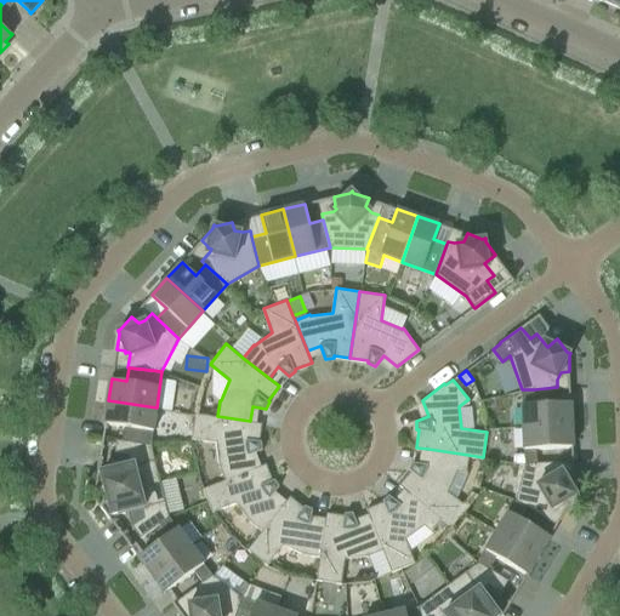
[(534,404),(534,389),(522,389),(523,426),(572,423),(570,401),(534,404)]
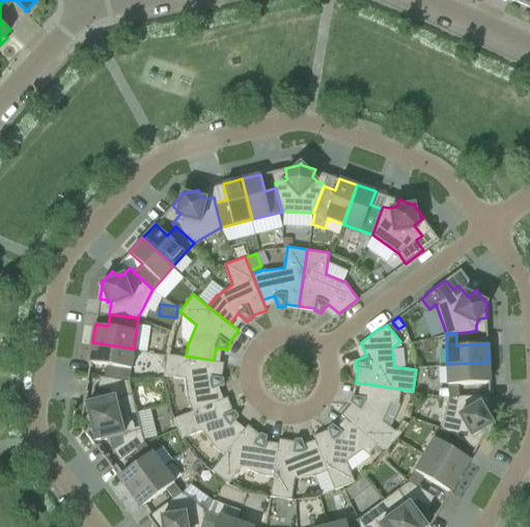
[(121,366),(119,379),(129,380),(131,367),(134,349),(92,342),(90,361),(121,366)]
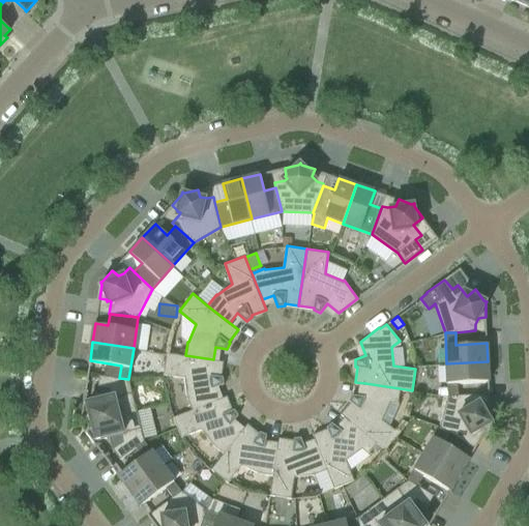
[(186,397),(192,409),(217,399),(213,387),(224,383),(224,376),(222,376),(224,360),(213,359),(185,355),(167,352),(164,374),(185,377),(187,396),(186,397)]
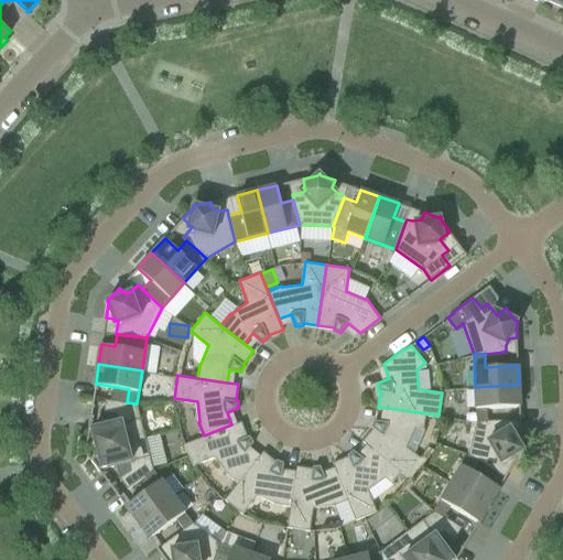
[(475,387),(477,420),(488,420),(487,407),(520,406),(519,385),(475,387)]
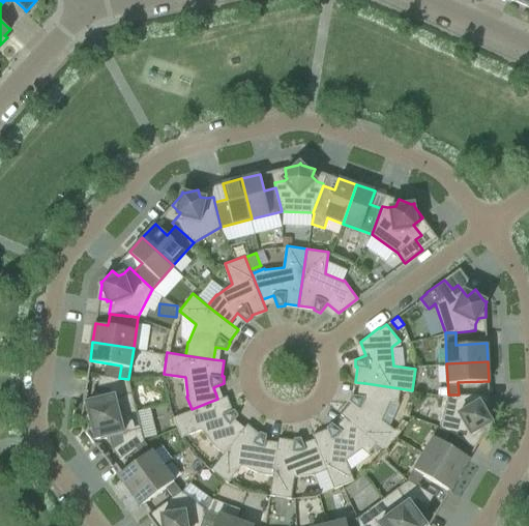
[(137,409),(128,379),(119,378),(99,375),(97,387),(100,399),(93,401),(84,400),(82,415),(89,416),(90,421),(137,409)]
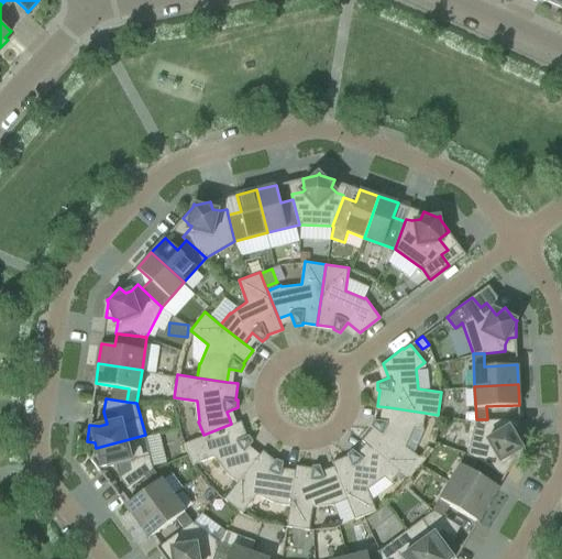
[(422,427),(425,413),(388,407),(386,420),(374,419),(371,426),(372,427),(362,439),(371,447),(399,469),(410,478),(425,460),(406,445),(415,426),(422,427)]
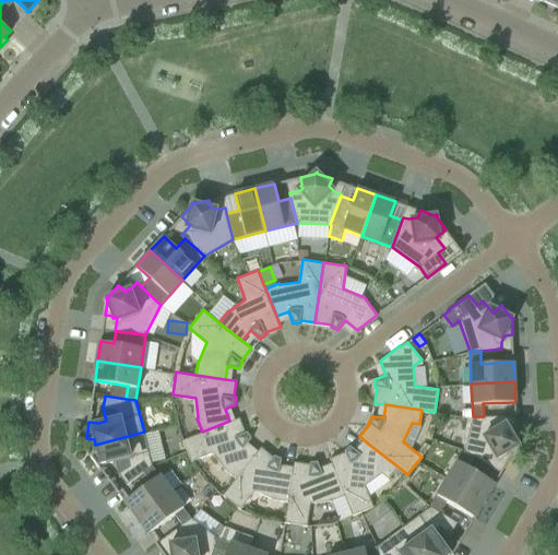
[(465,449),(474,455),(493,465),(496,459),(502,456),(509,460),(517,447),(519,446),(518,444),(517,428),(509,429),(508,427),(506,428),(505,427),(503,415),(484,416),(473,416),(465,449)]
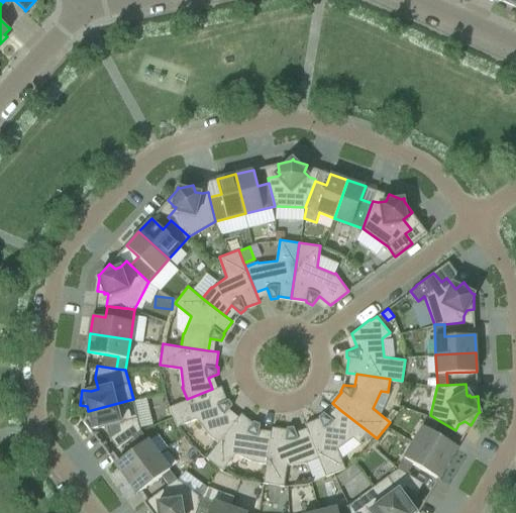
[(207,433),(218,442),(235,420),(225,413),(232,404),(228,399),(227,399),(222,385),(212,389),(187,399),(170,406),(177,425),(197,418),(208,433),(207,433)]
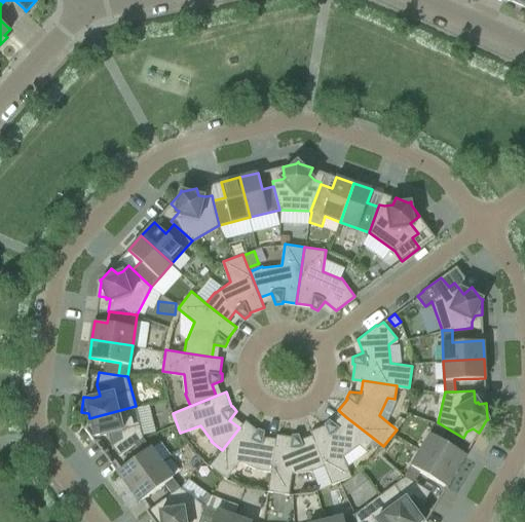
[(119,454),(135,443),(143,437),(136,406),(89,418),(91,422),(85,427),(95,440),(101,435),(109,433),(112,444),(119,454)]
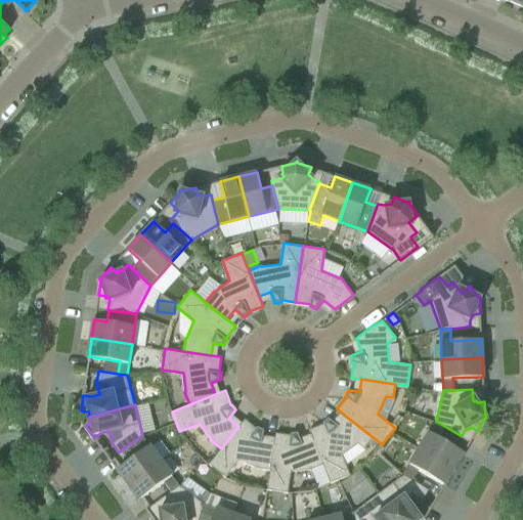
[(363,447),(372,436),(345,416),(338,425),(329,418),(322,422),(323,423),(309,428),(313,438),(323,464),(331,481),(350,474),(342,453),(357,442),(363,447)]
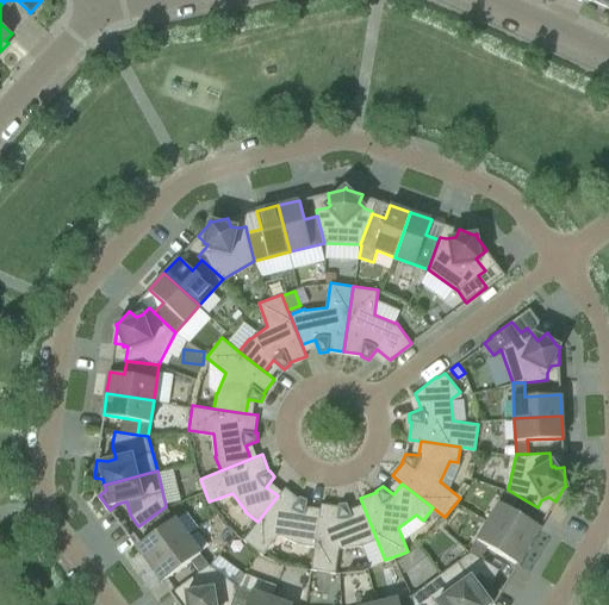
[(299,543),(315,547),(319,515),(305,512),(308,499),(299,496),(299,497),(285,486),(278,496),(258,522),(243,538),(262,554),(279,535),(299,543)]
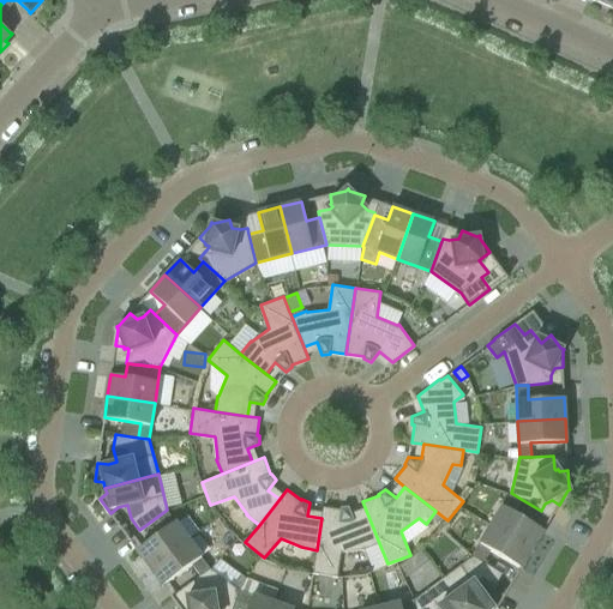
[(511,493),(492,524),(533,549),(545,530),(512,511),(521,499),(511,493)]
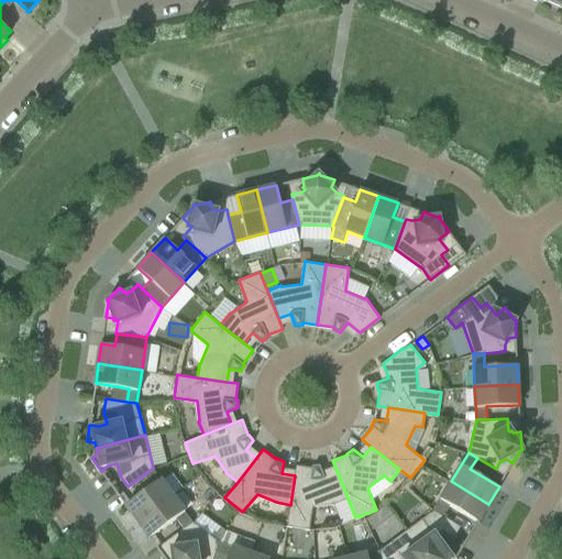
[(296,464),(295,475),(290,505),(287,525),(310,528),(313,506),(333,503),(334,504),(348,499),(337,471),(324,477),(320,464),(312,466),(312,467),(296,464)]
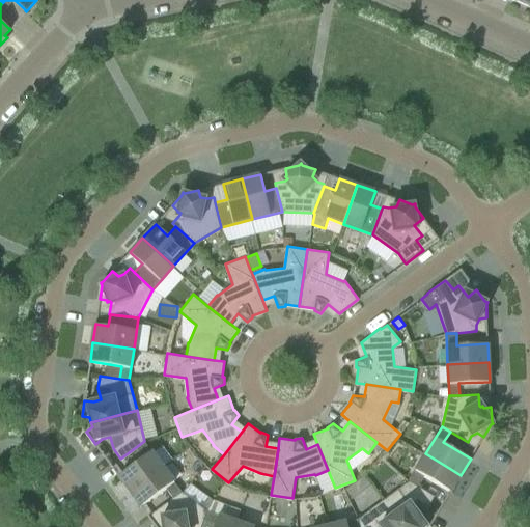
[(163,466),(144,441),(136,447),(143,456),(118,475),(130,491),(163,466)]
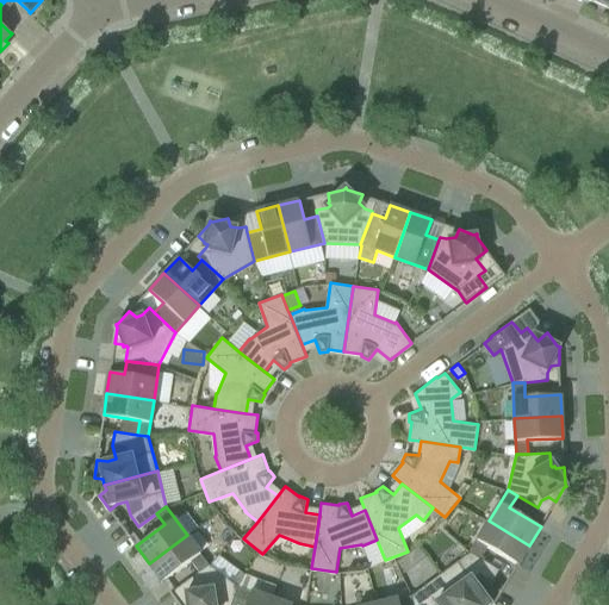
[(519,563),(529,546),(489,521),(470,552),(480,557),(488,546),(519,563)]
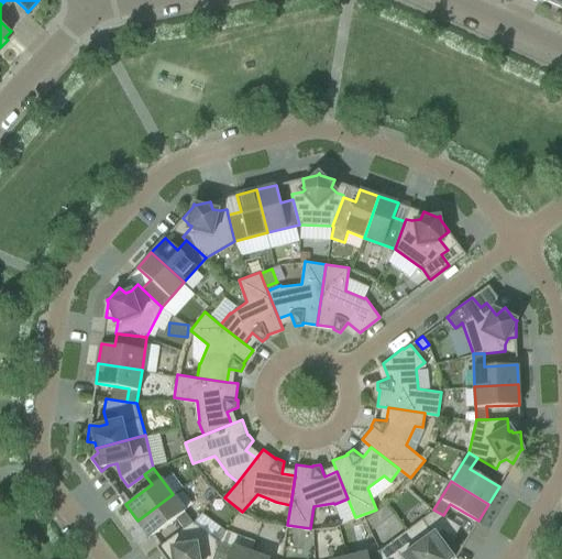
[(176,517),(184,528),(193,522),(173,494),(138,521),(150,537),(176,517)]
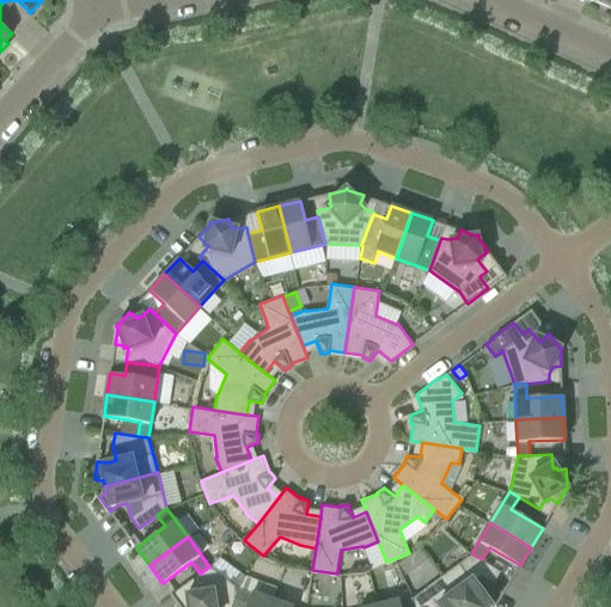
[(471,553),(443,575),(466,606),(494,606),(496,605),(488,599),(482,592),(494,583),(501,570),(482,559),(471,553)]
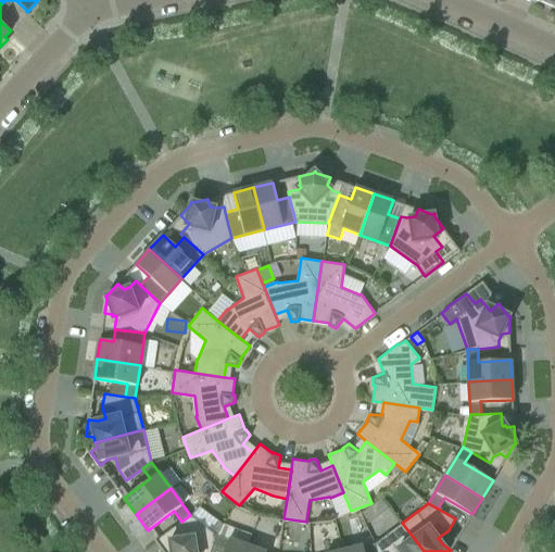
[(376,516),(368,506),(362,512),(369,522),(376,516)]
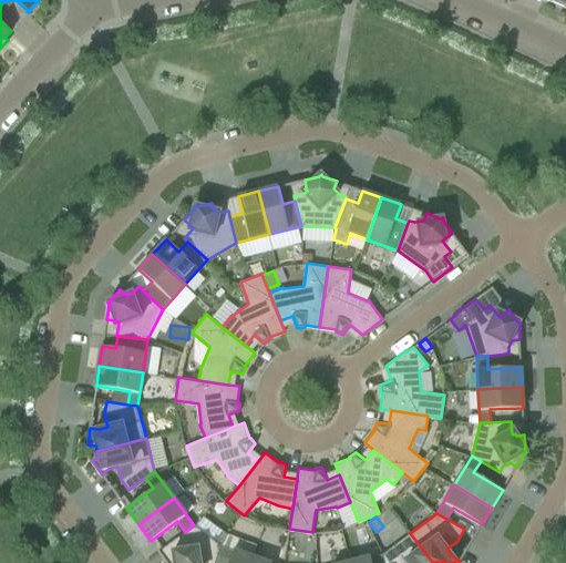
[(215,562),(222,545),(194,525),(185,532),(168,544),(173,550),(173,558),(167,562),(166,562),(215,562)]
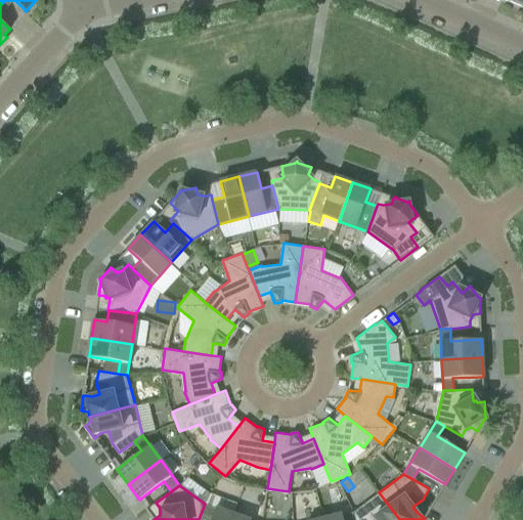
[(399,519),(379,492),(353,511),(355,519),(399,519)]
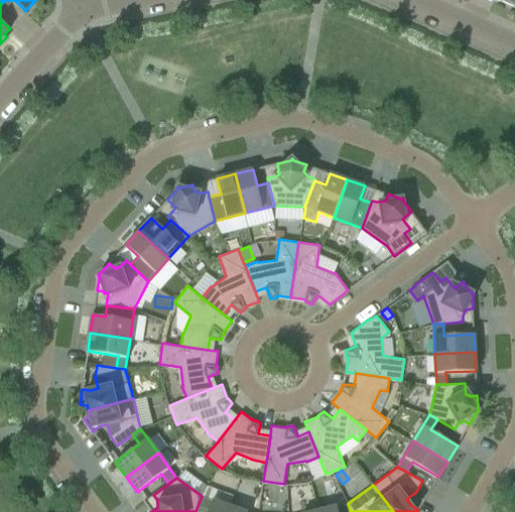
[(227,511),(230,506),(202,496),(196,511),(227,511)]
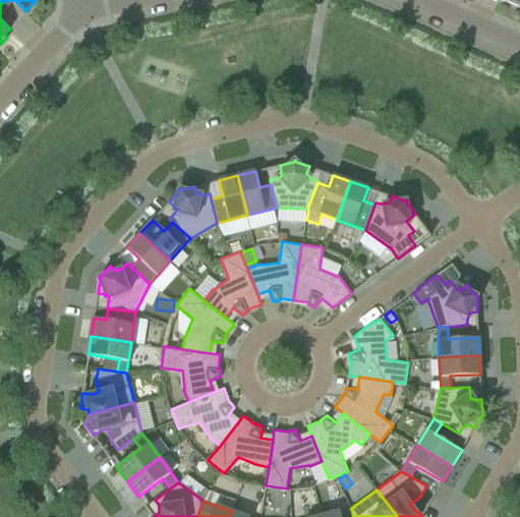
[(353,516),(351,508),(322,515),(322,516),(353,516)]
